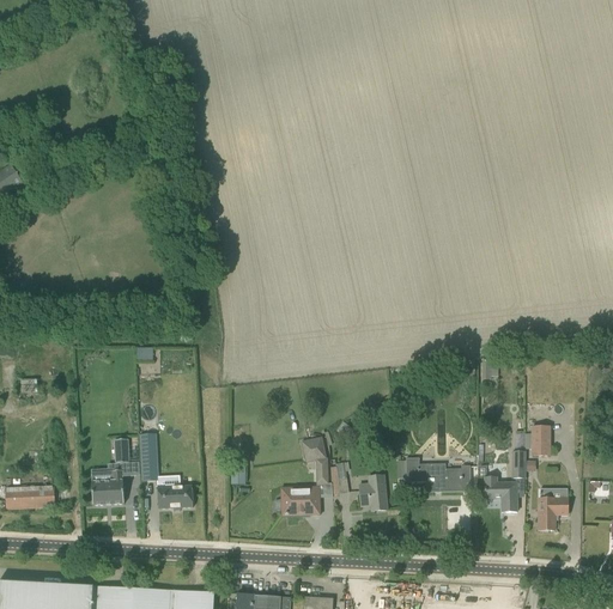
[(0,194),(23,181),(11,163),(0,170),(0,194)]
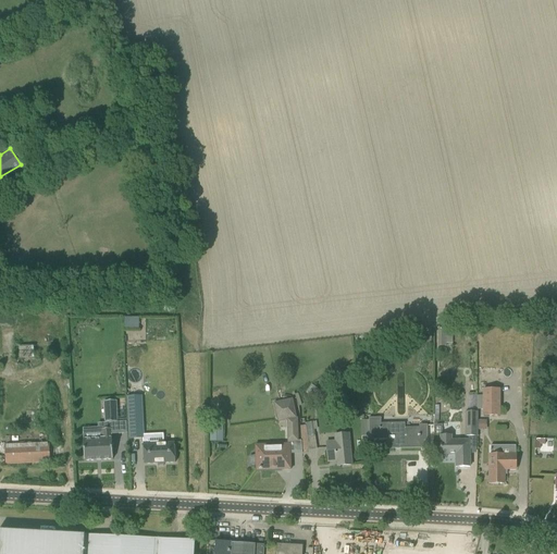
[(306,388),(313,393),(319,386),(311,381),(306,388)]
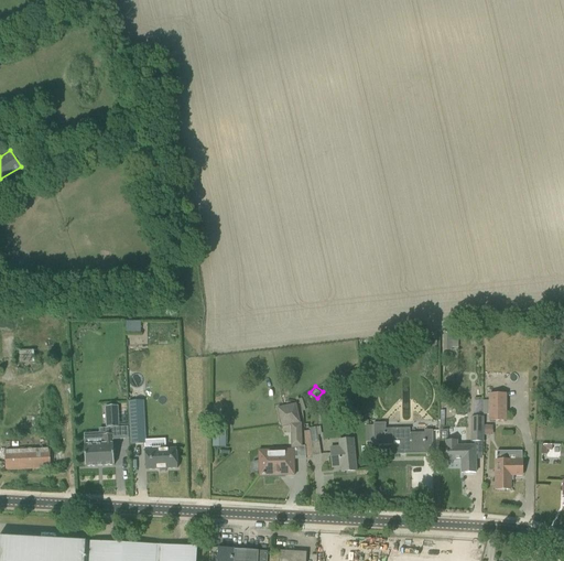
[(489,418),(506,418),(506,391),(489,391),(489,418)]
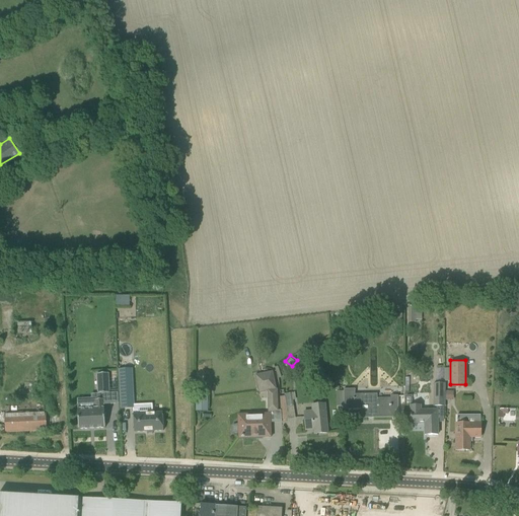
[(132,366),(119,367),(121,407),(134,406),(132,366)]
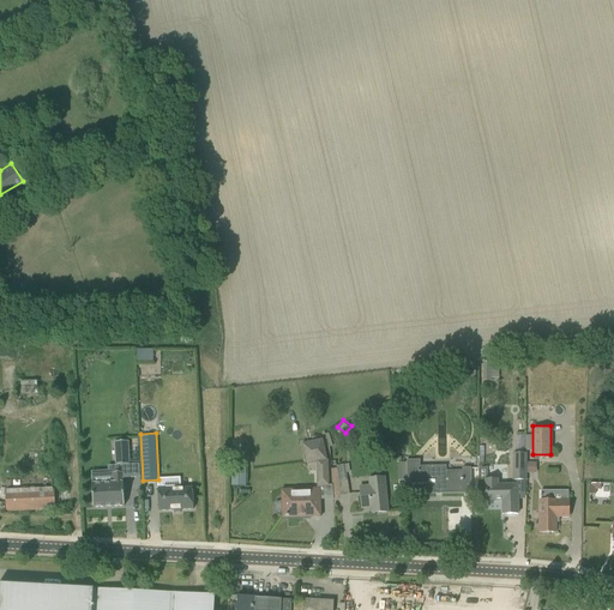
[(323,435),(301,440),(306,461),(317,459),(317,482),(332,482),(331,466),(329,466),(327,457),(326,457),(323,435)]
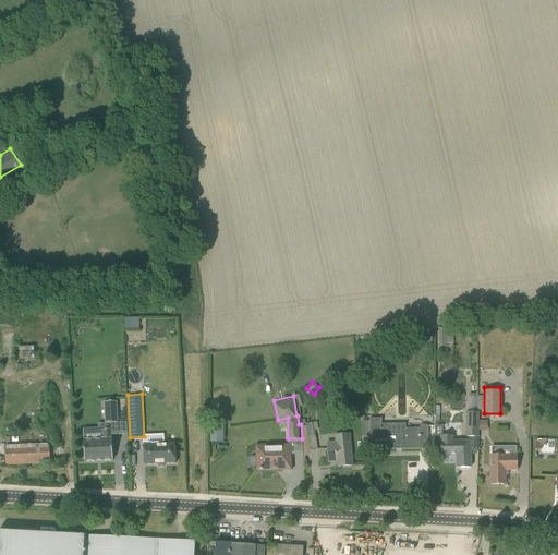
[(117,420),(116,398),(104,399),(105,421),(117,420)]
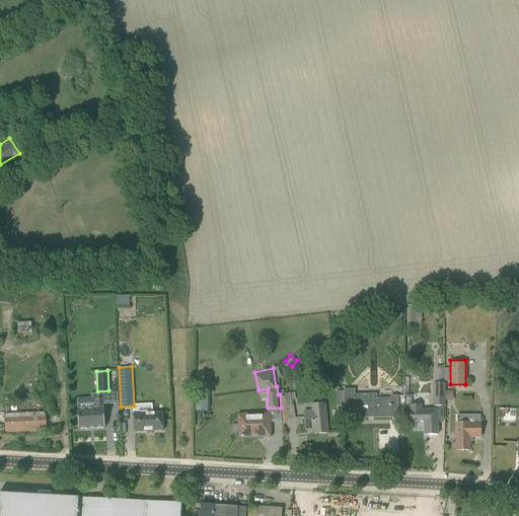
[(433,380),(433,403),(444,403),(444,392),(444,380),(433,380)]
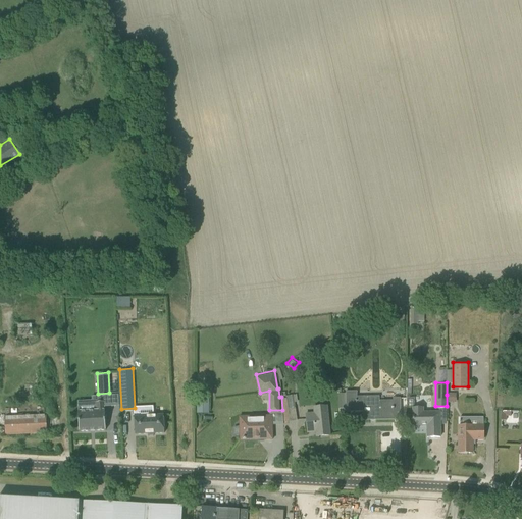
[(363,409),(363,418),(364,418),(364,417),(400,417),(401,417),(400,396),(394,396),(394,398),(379,398),(378,394),(357,394),(357,388),(346,388),(346,391),(338,391),(338,406),(346,406),(346,409),(363,409)]
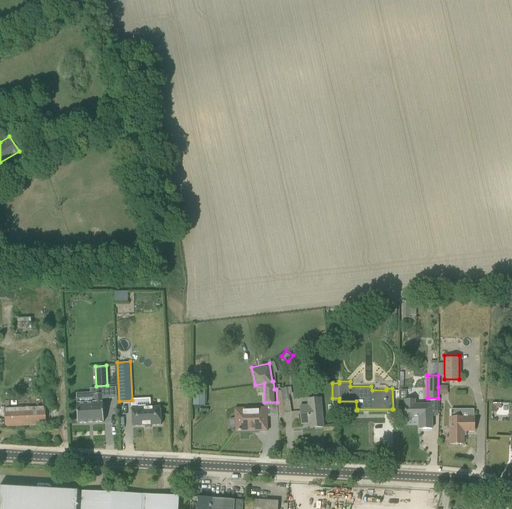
[(280,386),(284,411),(291,410),(288,392),(292,392),(290,384),(280,386)]
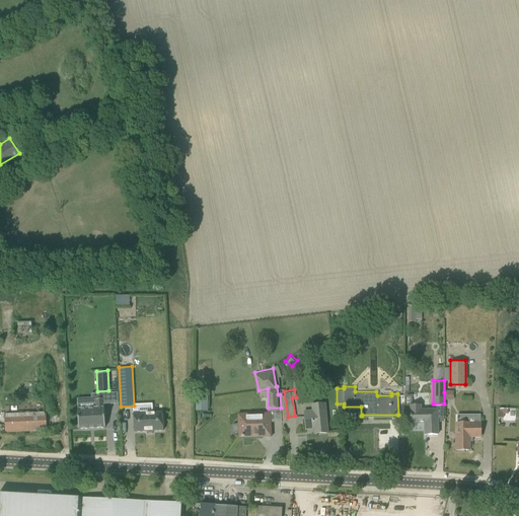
[(206,391),(195,391),(195,409),(206,409),(206,391)]
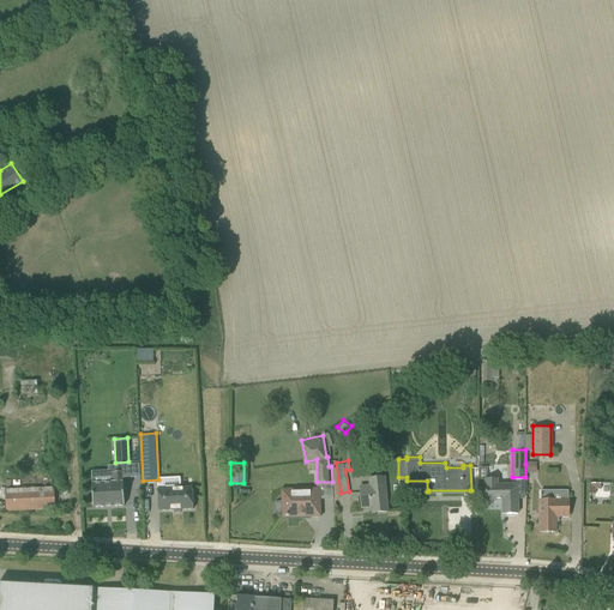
[(122,479),(122,475),(122,469),(113,470),(113,479),(91,481),(92,505),(124,503),(122,479)]
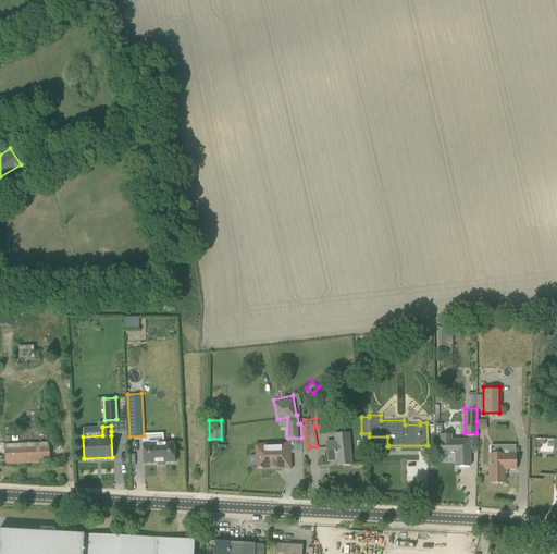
[(344,460),(344,463),(351,463),(348,430),(335,431),(335,438),(326,439),(327,459),(337,458),(337,460),(344,460)]
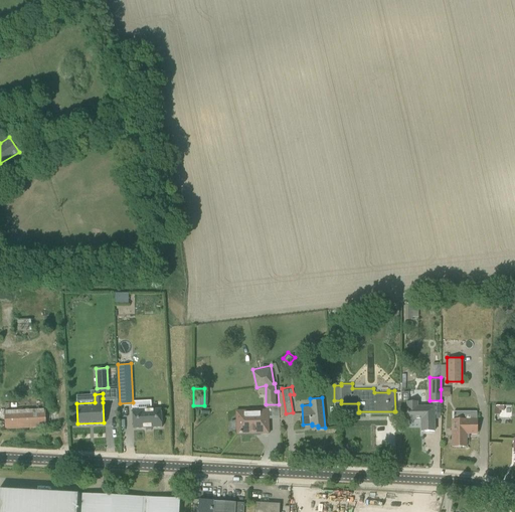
[(407,399),(407,404),(407,417),(421,417),(421,429),(434,429),(434,404),(417,404),(417,399),(407,399)]
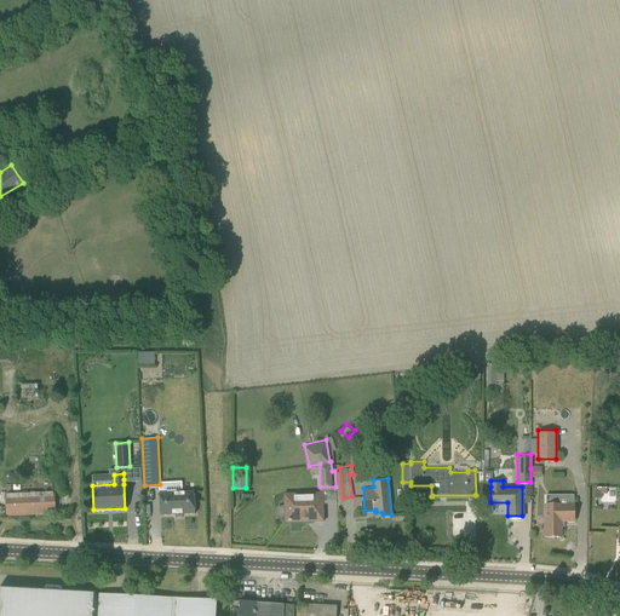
[(596,496),(601,496),(602,490),(607,490),(607,485),(596,484),(596,496)]
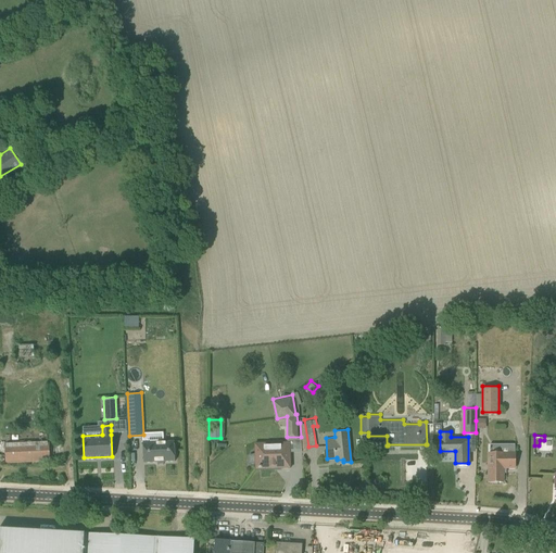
[(175,459),(174,439),(163,440),(163,438),(142,439),(143,460),(175,459)]
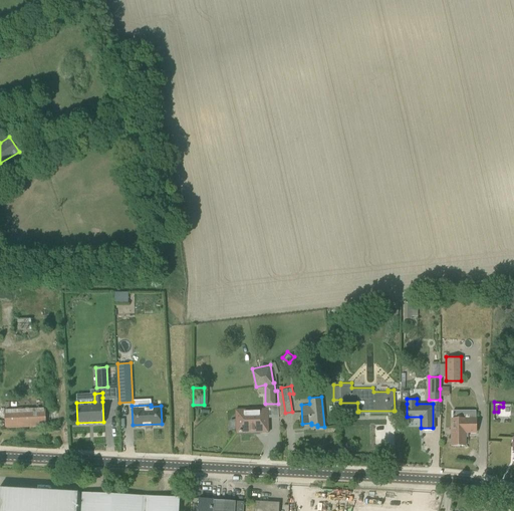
[(236,417),(230,419),(230,426),(236,428),(236,432),(237,432),(237,431),(242,430),(242,429),(259,428),(259,431),(268,431),(267,407),(236,408),(236,417)]
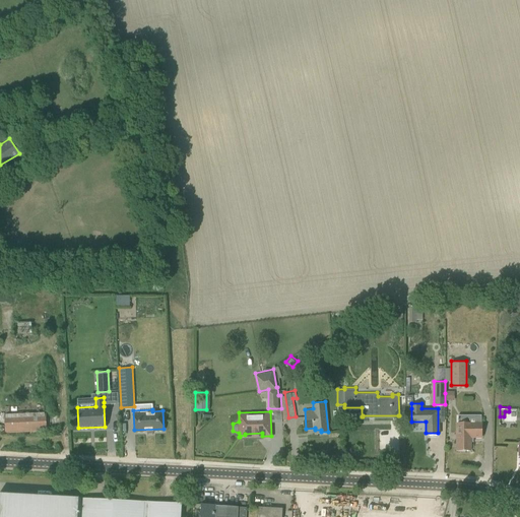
[(105,412),(105,426),(117,425),(117,412),(105,412)]
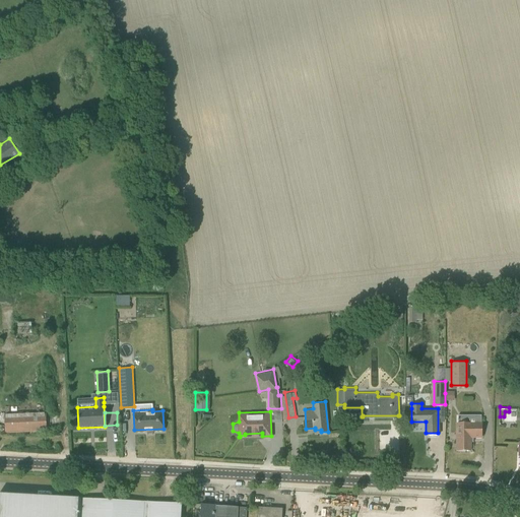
[(46,430),(45,413),(5,414),(6,431),(46,430)]
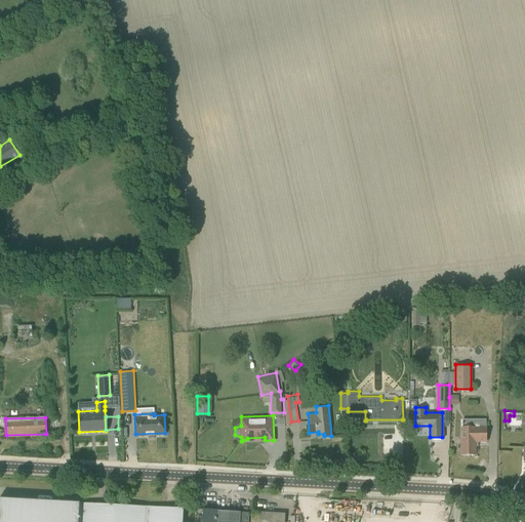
[(461,426),(461,451),(475,451),(475,439),(486,439),(486,431),(482,431),(482,426),(461,426)]
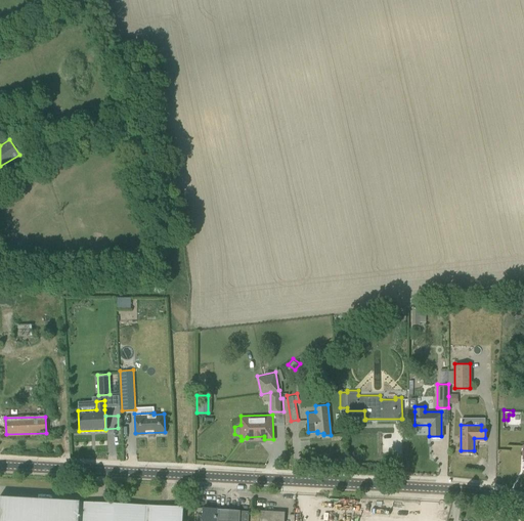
[(0,495),(0,520),(181,520),(183,506),(102,502),(45,498),(0,495)]
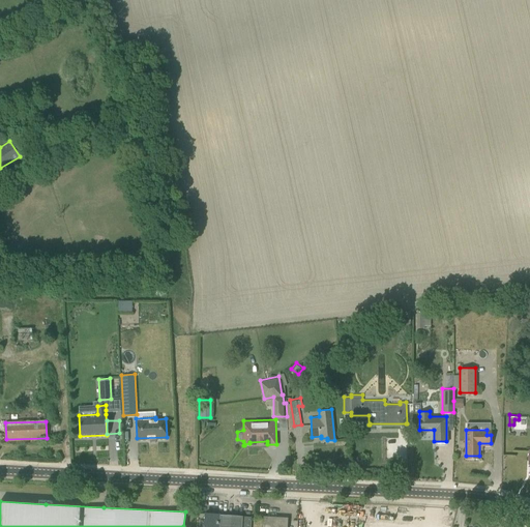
[(218,517),(219,515),(219,514),(205,513),(203,526),(249,526),(251,516),(221,515),(221,517),(218,517)]
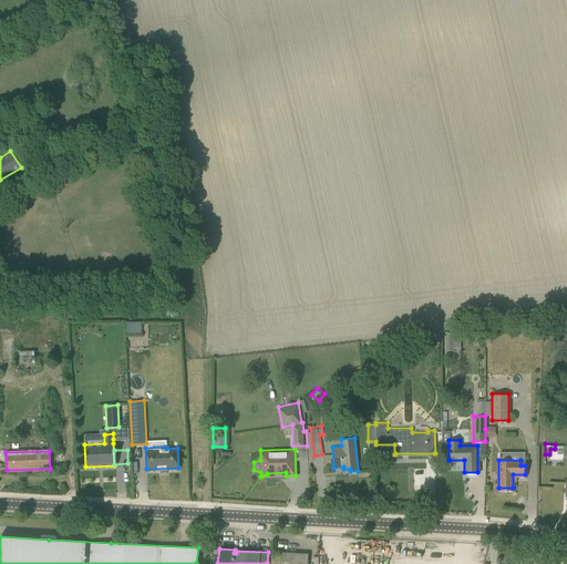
[(279,563),(306,563),(308,553),(281,552),(279,563)]
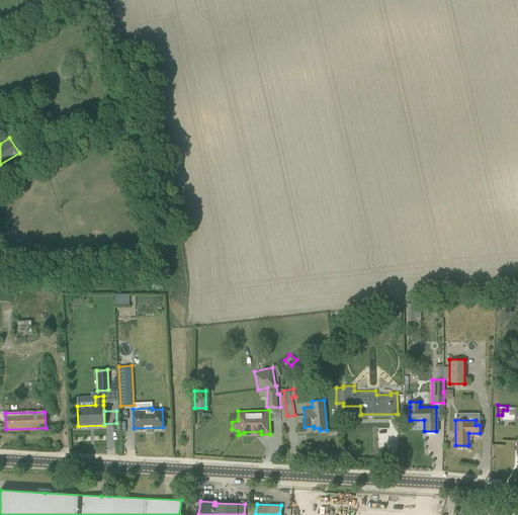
All buildings are outlined.
